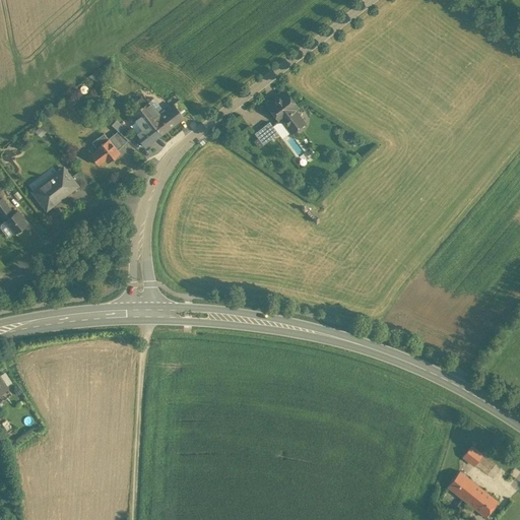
[(285,91),(268,106),(279,121),(281,119),(293,132),(304,123),(294,110),(297,107),(285,91)]
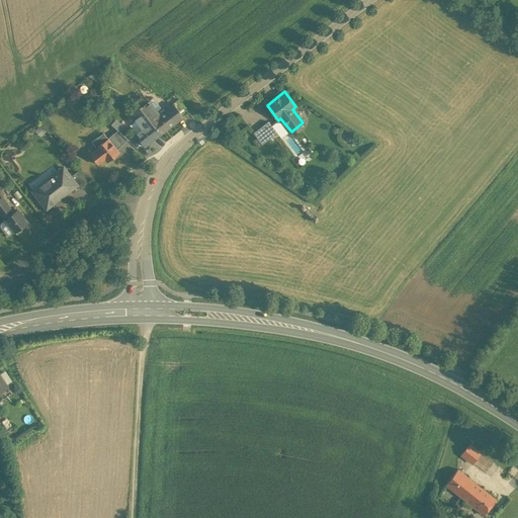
[(188,111),(179,100),(173,104),(182,115),(188,111)]
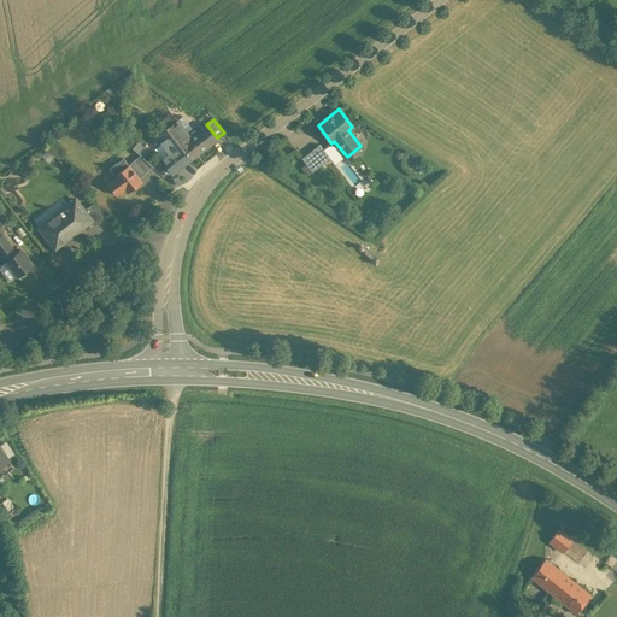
[(206,124),(189,137),(176,121),(166,128),(191,159),(217,137),(206,124)]
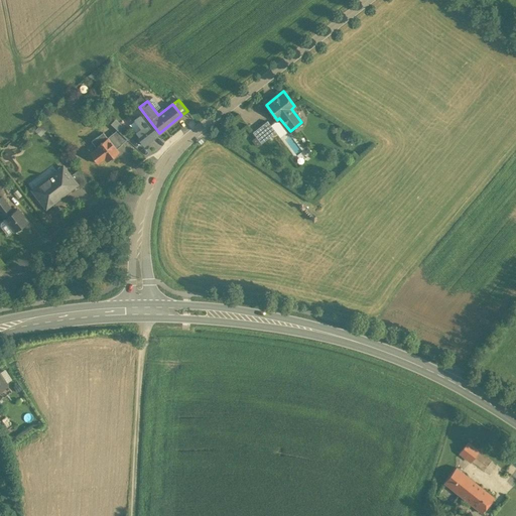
[(159,133),(139,107),(131,114),(142,128),(135,133),(144,145),(159,133)]
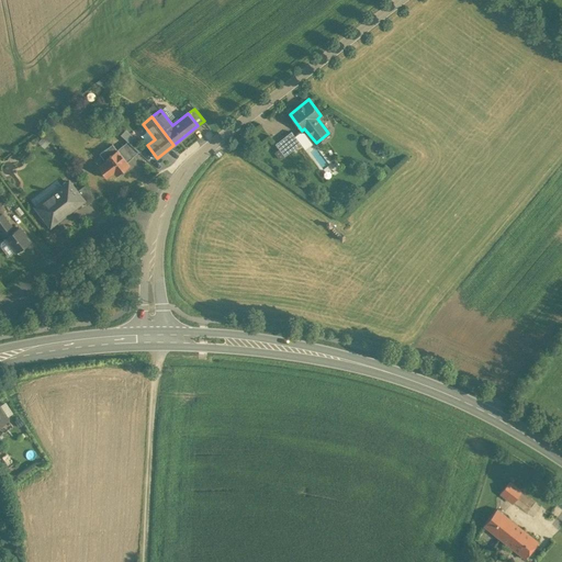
[(291,132),(276,144),(284,156),(301,144),(291,132)]
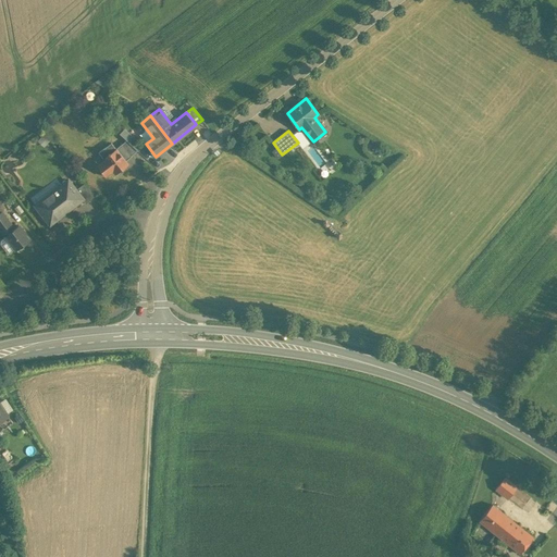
[(113,139),(119,145),(124,139),(119,134),(113,139)]
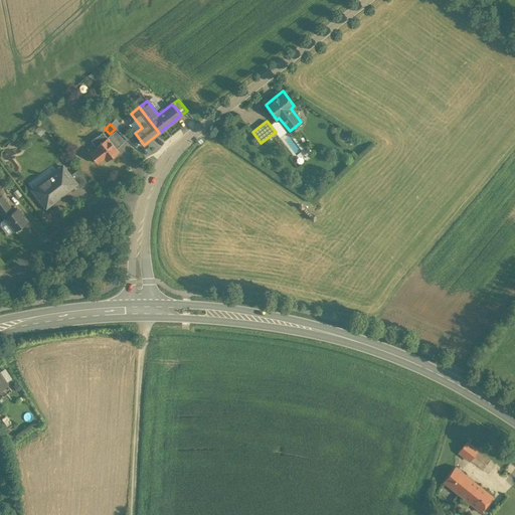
[(133,135),(123,126),(118,130),(127,139),(127,140),(133,135)]
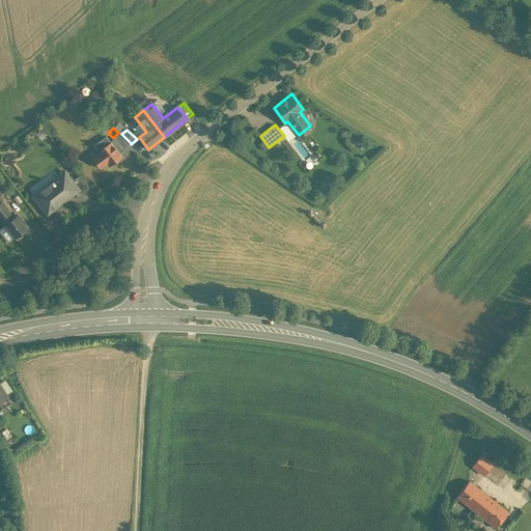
[(121,134),(120,134),(116,137),(111,142),(119,152),(124,148),(124,149),(131,143),(121,134)]
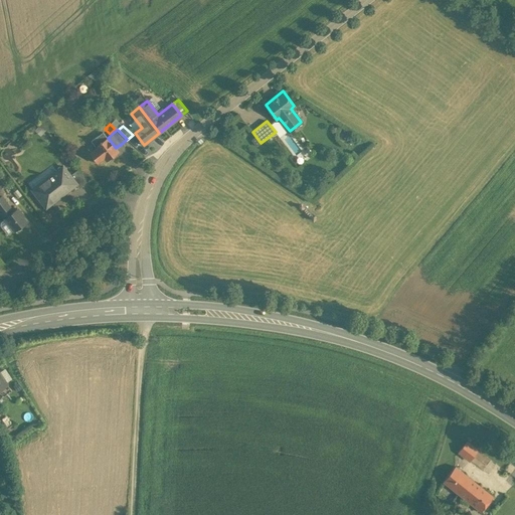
[(108,138),(103,132),(91,141),(97,148),(90,154),(97,163),(104,158),(107,161),(118,152),(116,148),(108,138)]
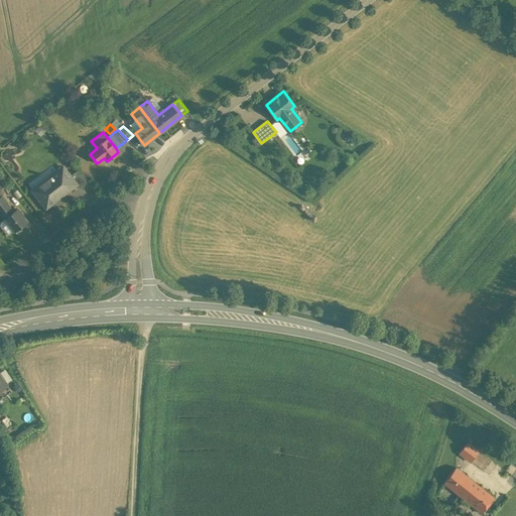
[(62,166),(32,190),(46,208),(76,184),(77,184),(70,175),(62,166)]
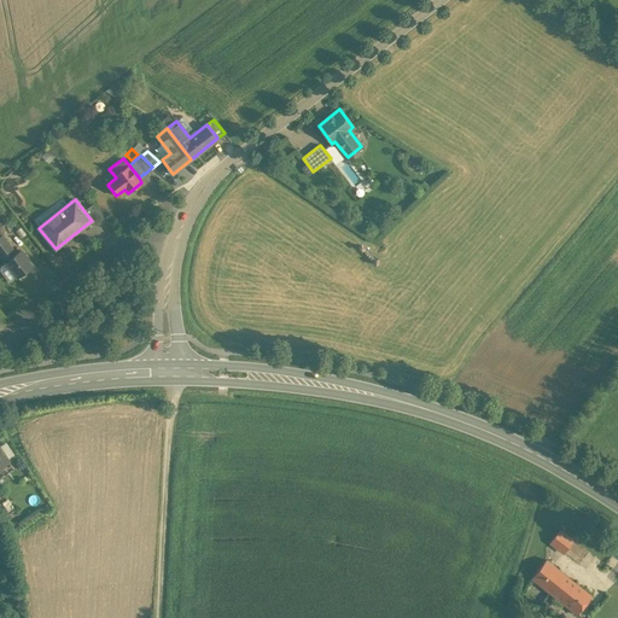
[(105,219),(93,203),(83,210),(92,221),(91,221),(94,226),(105,219)]
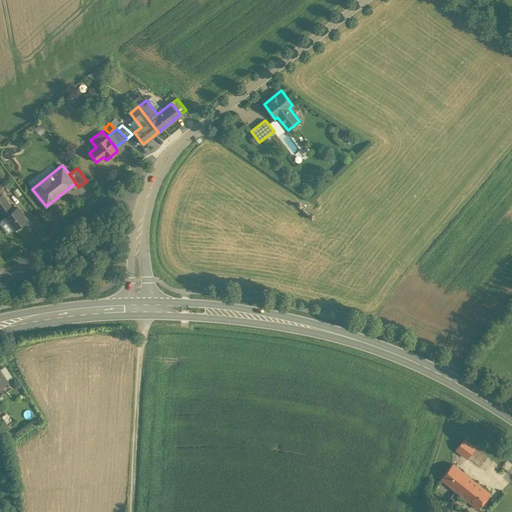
[(17,207),(13,210),(1,195),(0,195),(0,210),(5,216),(4,217),(15,230),(27,220),(17,207)]
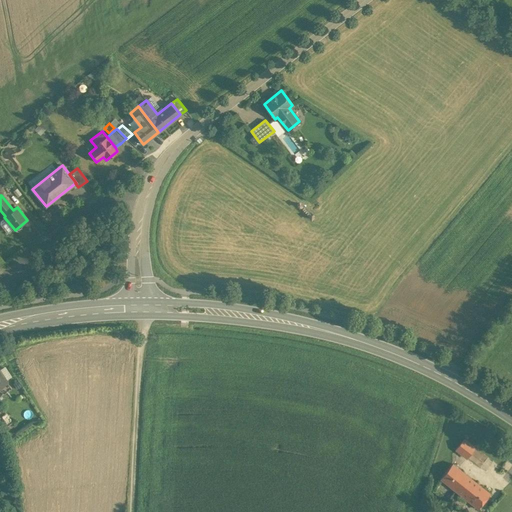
[(475,447),(464,439),(455,450),(466,458),(475,447)]
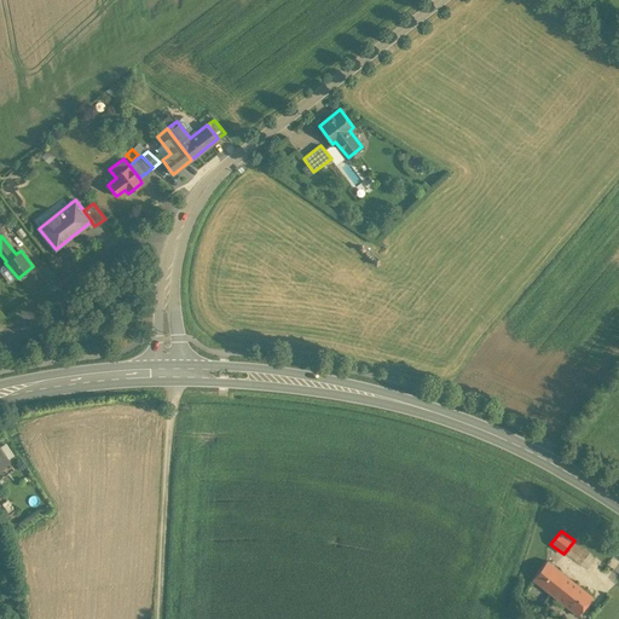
[(577,584),(547,561),(532,579),(562,603),(577,584)]
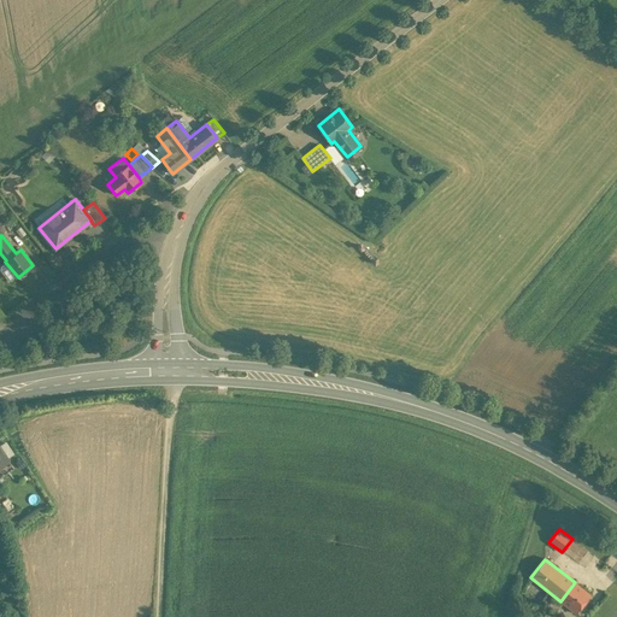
[(591,594),(575,582),(560,601),(576,613),(591,594)]
